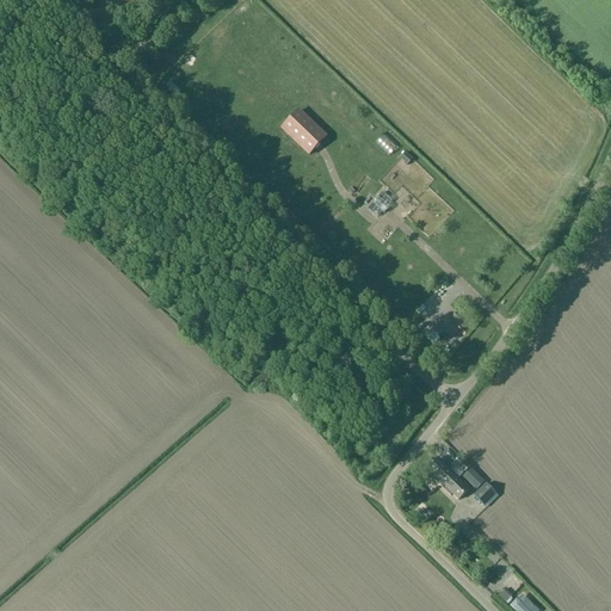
[(309,155),(326,139),(298,112),(282,129),(309,155)]
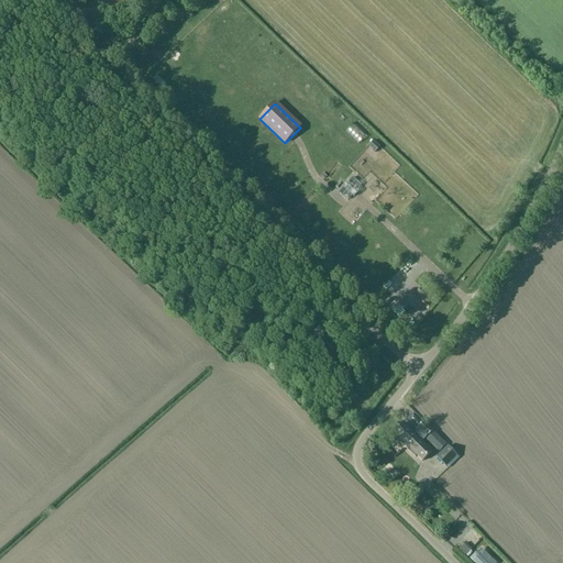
[(341,158),(346,153),(335,141),(330,146),(341,158)]
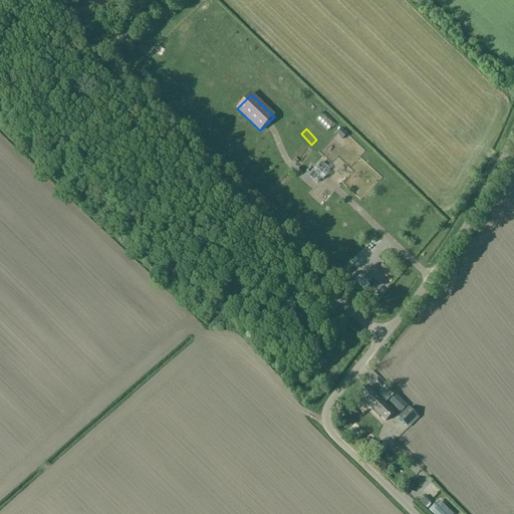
[(331,134),(336,141),(342,136),(337,130),(331,134)]
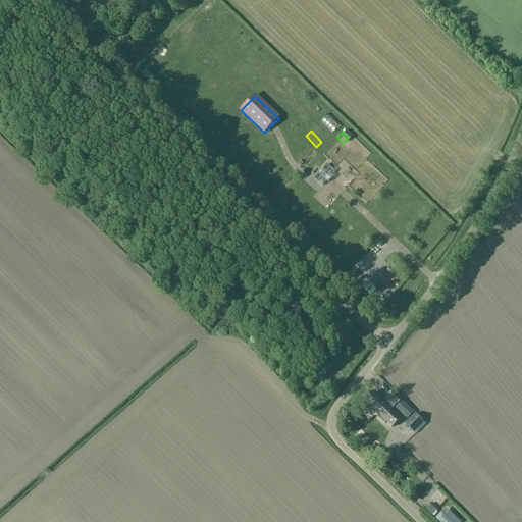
[(327,165),(314,179),(322,187),(326,183),(327,184),(332,178),(330,177),(335,172),(327,165)]
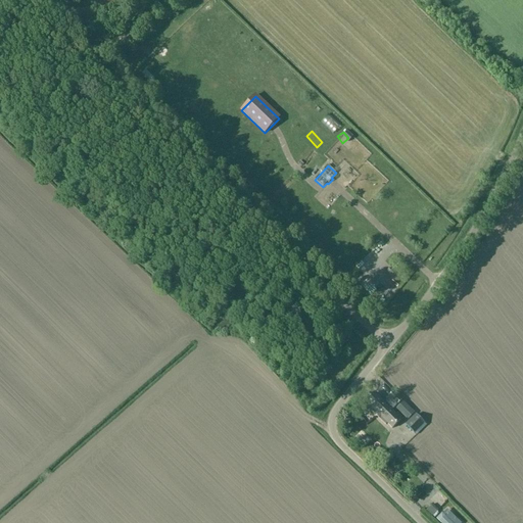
[(375,174),(367,188),(376,194),(385,180),(375,174)]
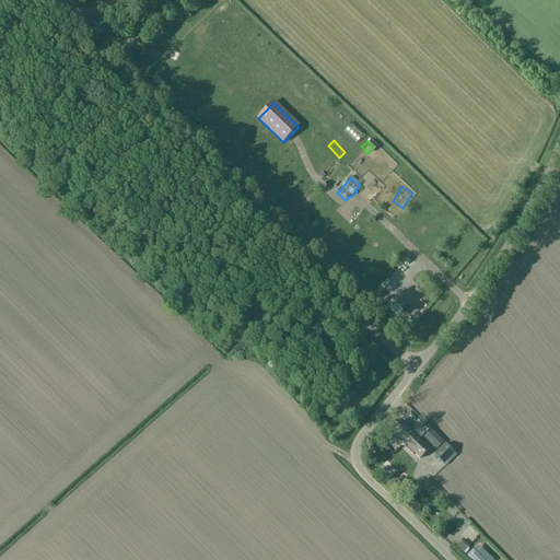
[(419,440),(430,429),(421,420),(410,431),(400,422),(389,433),(413,455),(415,454),(420,459),(429,450),(419,440)]
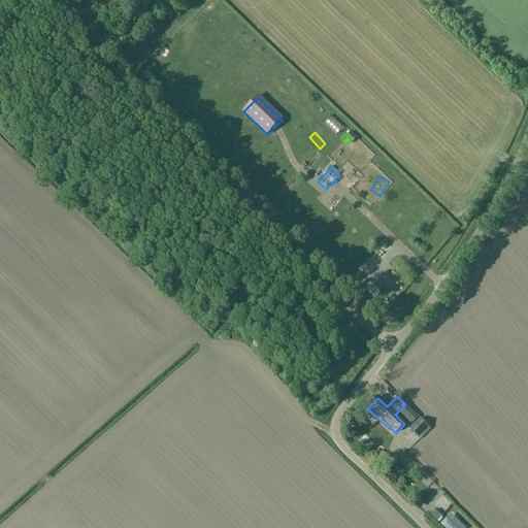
[(401,413),(413,423),(418,417),(406,406),(401,413)]
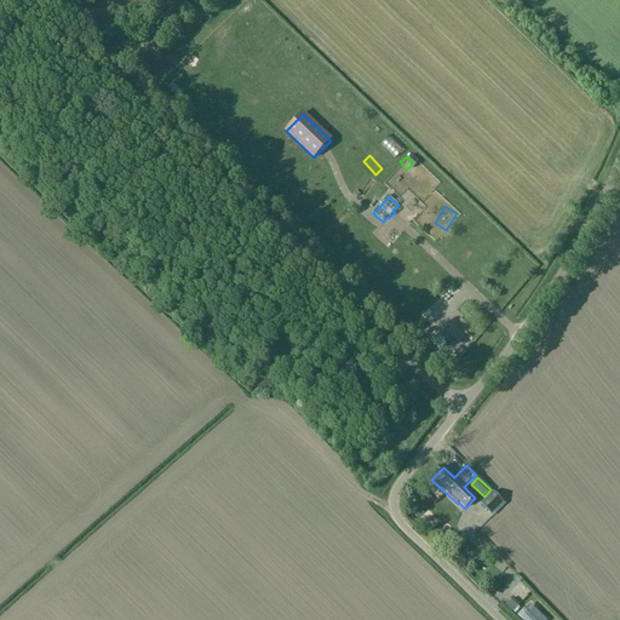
[(492,514),(503,501),(493,492),(481,504),(492,514)]
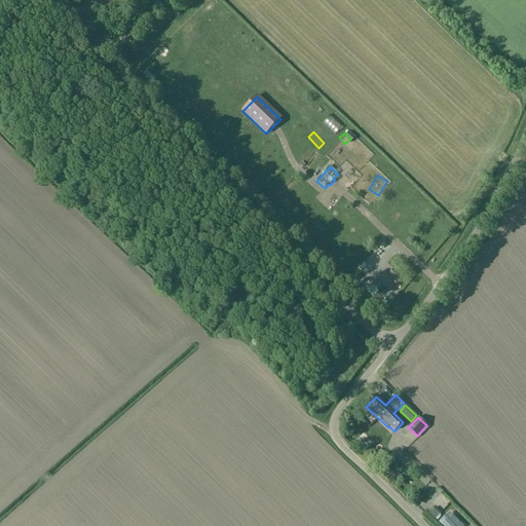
[(428,515),(434,520),(439,515),(434,510),(428,515)]
